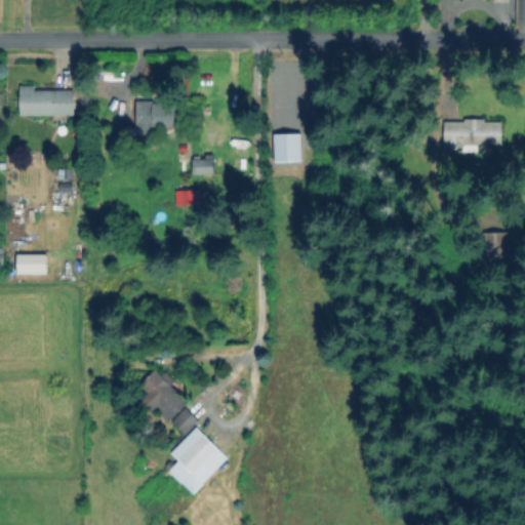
[(74,89),(74,114),(22,114),(22,88),(74,89)]
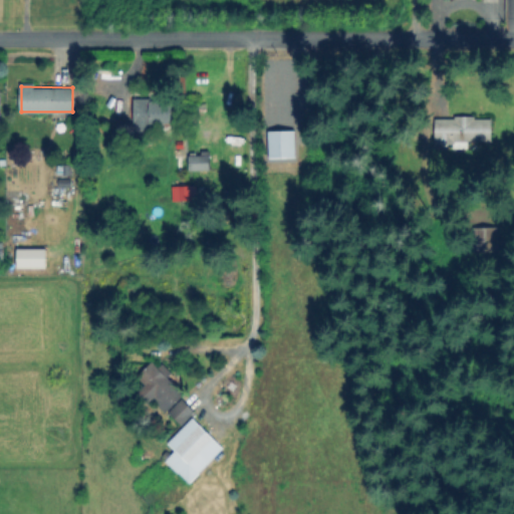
[(184,100),(184,124),(135,124),(135,100),(184,100)]
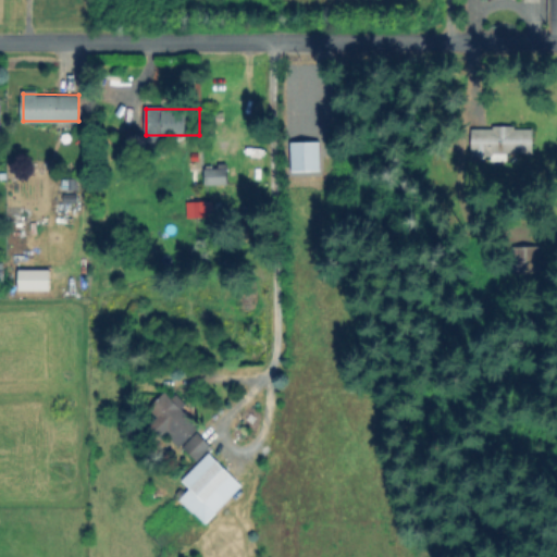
[(533,128),(533,156),(509,156),(509,161),(494,161),(494,153),(473,153),(473,128),(533,128)]
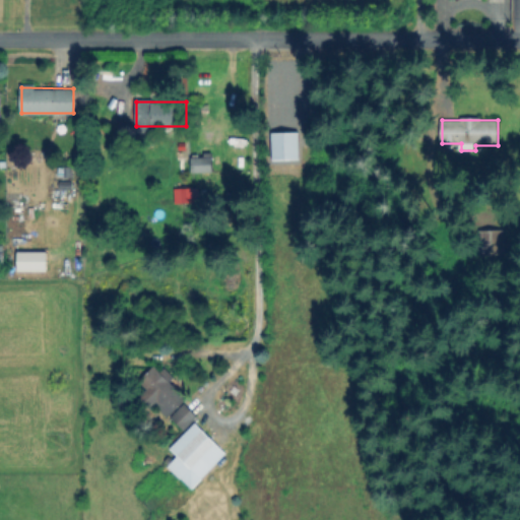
[(304,132),(304,160),(272,159),(272,132),(304,132)]
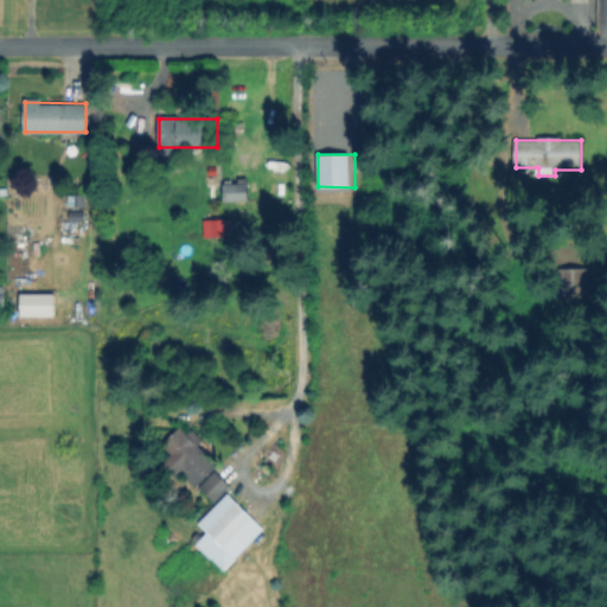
[(249,177),(249,200),(221,200),(221,177),(249,177)]
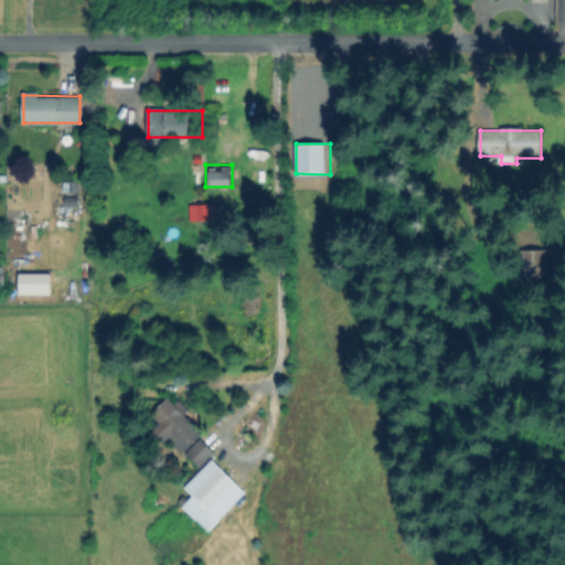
[(213,205),(213,221),(191,220),(191,205),(213,205)]
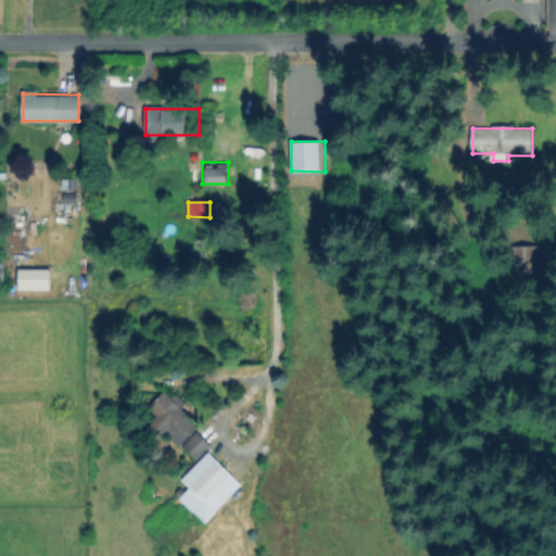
[(540,242),(540,274),(517,274),(517,242),(540,242)]
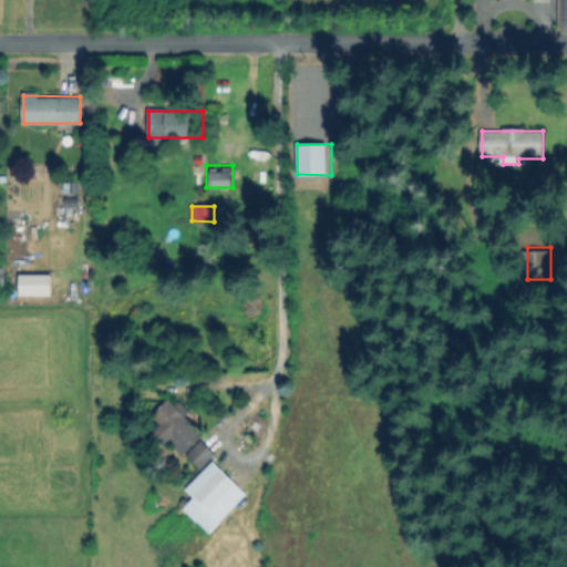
[(202,433),(183,452),(169,440),(163,445),(150,432),(158,423),(153,418),(169,401),(202,433)]
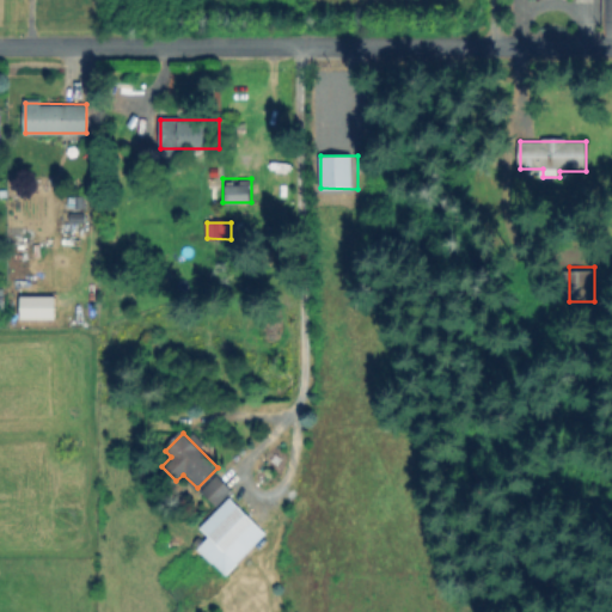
[(230,487),(214,503),(201,491),(216,475),(230,487)]
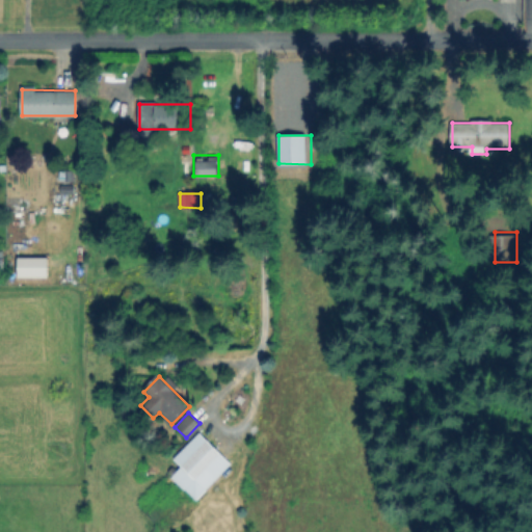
[(232,466),(196,499),(171,473),(180,464),(174,459),(201,433),(232,466)]
